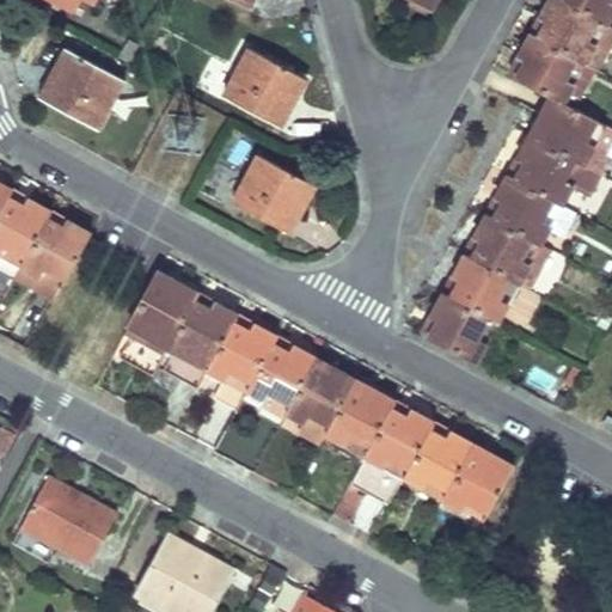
[(411,0),(430,10),(435,0),(411,0)]
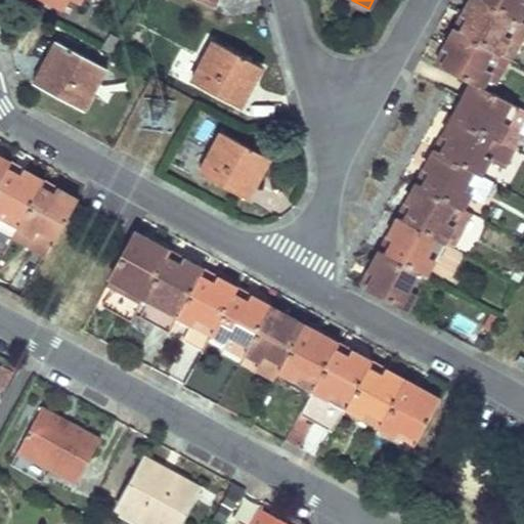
[(469,16),(460,32),(499,53),(509,37),(501,33),(511,15),(482,0),(468,0),(462,12),(469,16)]
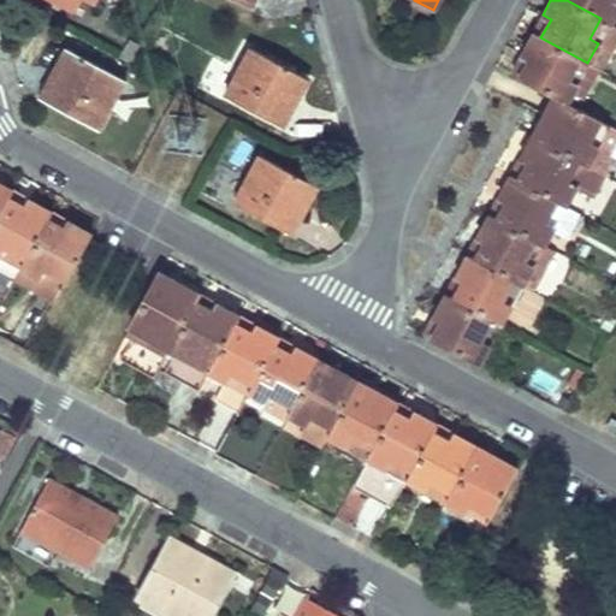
[(567,0),(600,18),(609,23),(615,10),(615,1),(612,0),(567,0)]
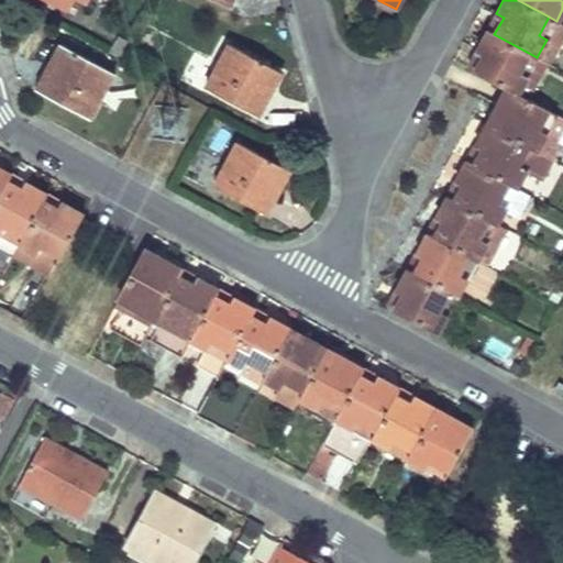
[(496,13),(487,30),(494,34),(504,18),(496,13)]
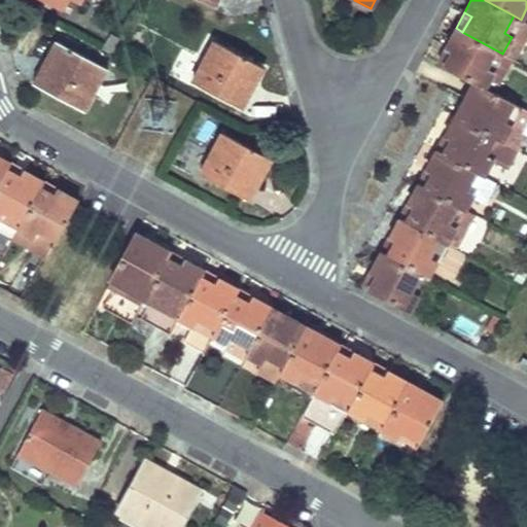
[(512,37),(502,54),(511,58),(526,25),(526,23),(521,20),(514,15),(504,33),(512,37)]
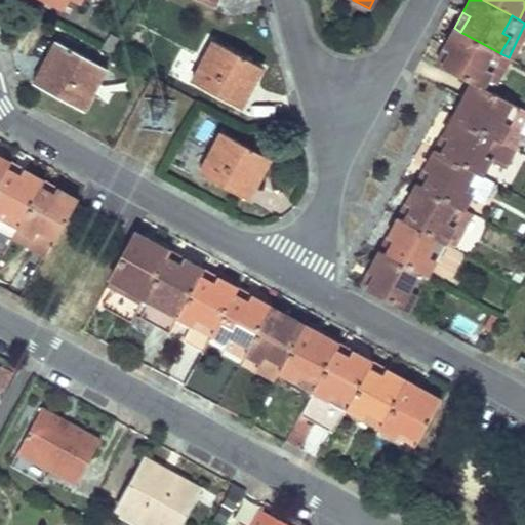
[(450,50),(443,66),(453,71),(457,74),(472,81),(489,90),(509,57),(500,53),(460,32),(454,28),(444,46),(450,50)]
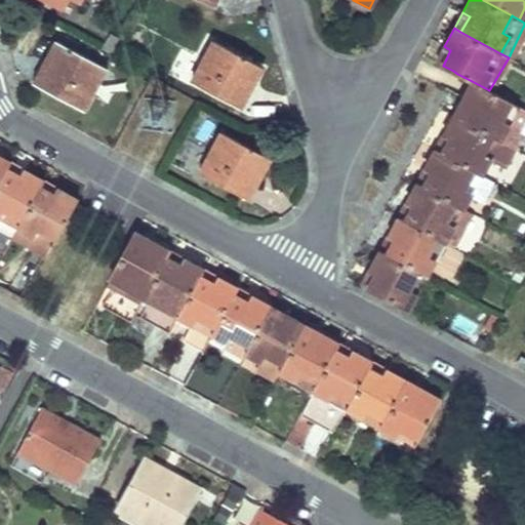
[(214,39),(192,80),(236,105),(244,88),(250,91),(265,67),(214,39)]
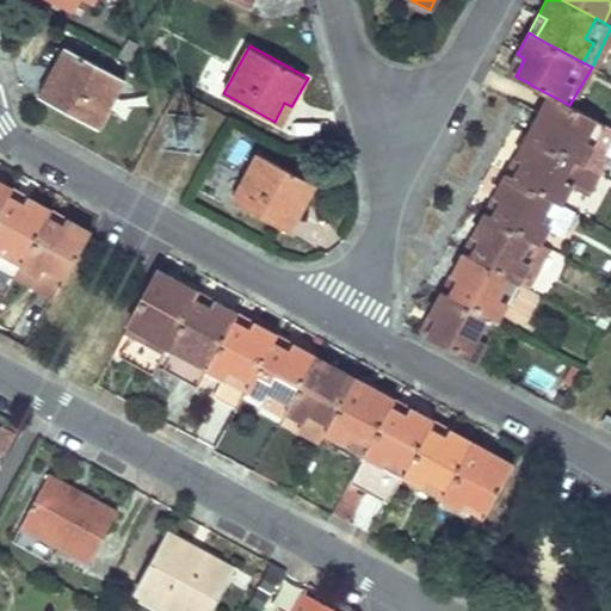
[(66,48),(49,76),(55,80),(45,99),(98,128),(107,109),(103,105),(118,76),(66,48)]
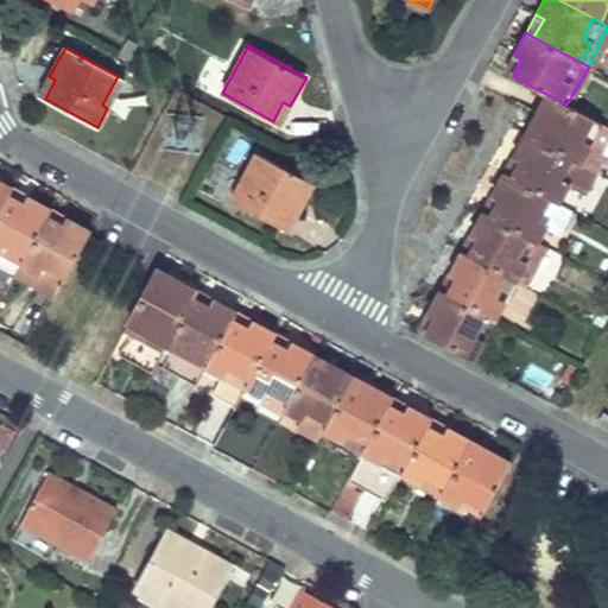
[(514,54),(505,71),(513,76),(521,58),(514,54)]
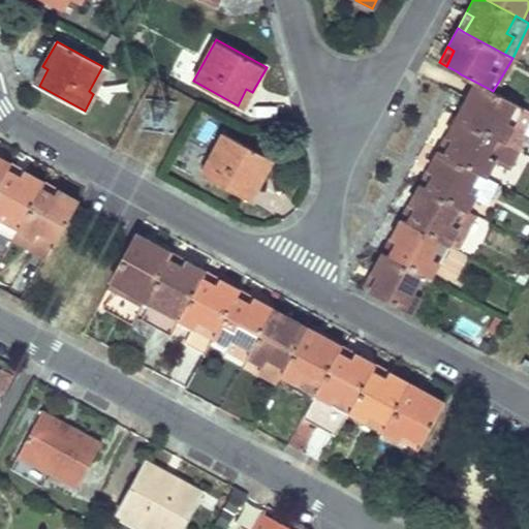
[(42,66),(34,83),(39,86),(48,69),(42,66)]
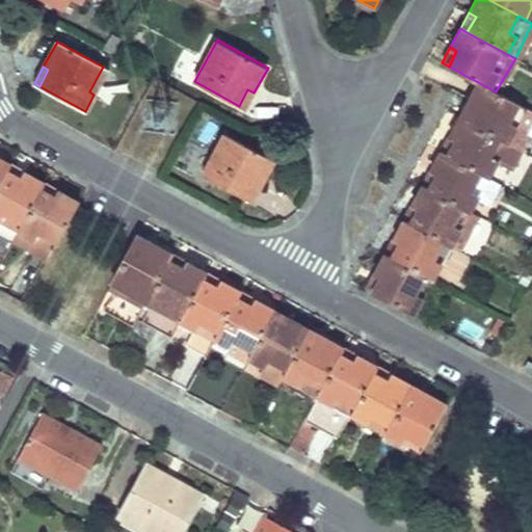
[(103,67),(89,91),(94,95),(108,70),(103,67)]
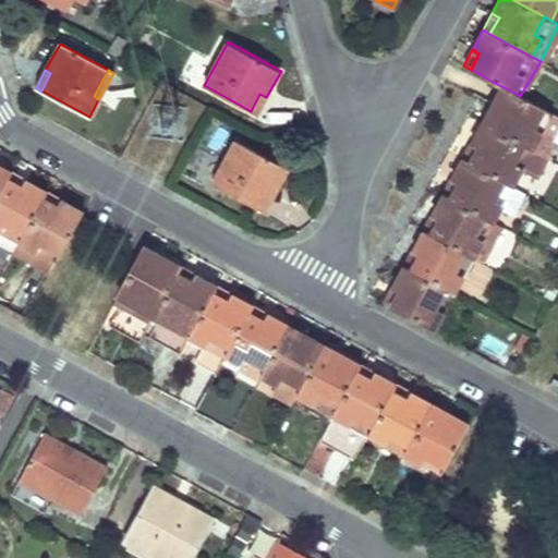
[(497,111),(488,126),(523,146),(531,150),(540,134),(532,129),(543,109),(520,96),(501,86),(489,107),(497,111)]
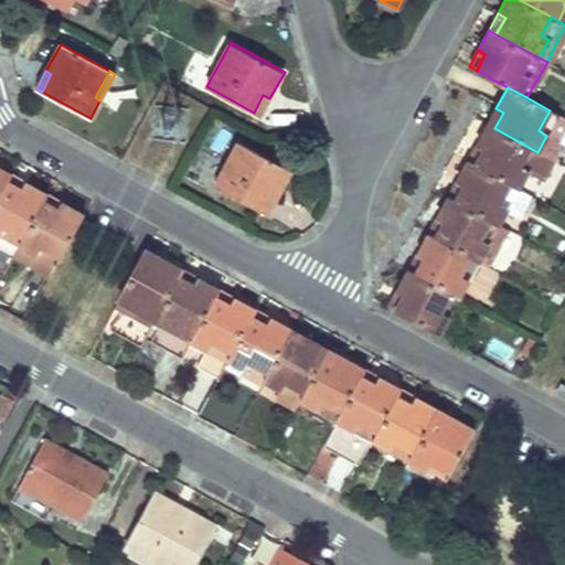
[(263,95),(254,113),(259,116),(269,98),(263,95)]
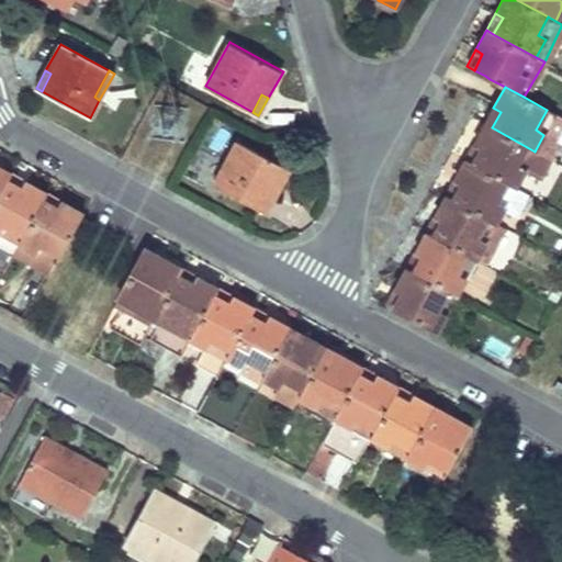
[(493,108),(485,124),(492,127),(501,112),(493,108)]
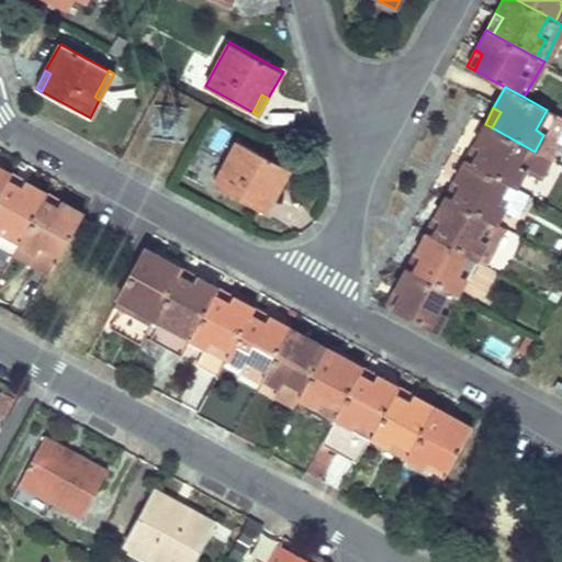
[(561,125),(561,117),(547,110),(536,130),(543,135),(553,141),(561,125)]
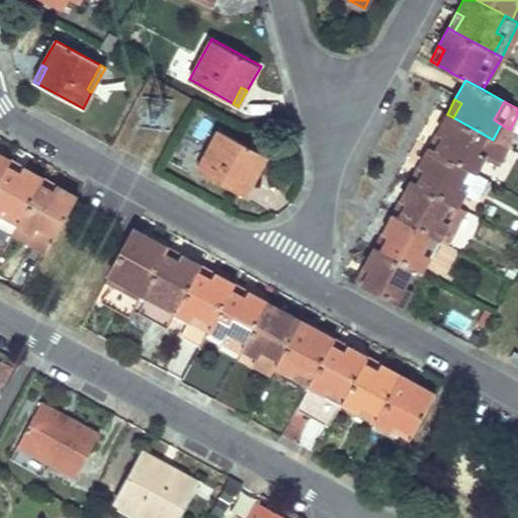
[(447,114),(436,133),(443,136),(435,151),(467,168),(476,172),(485,157),(498,165),(507,147),(493,140),(486,136),(453,117),(447,114)]
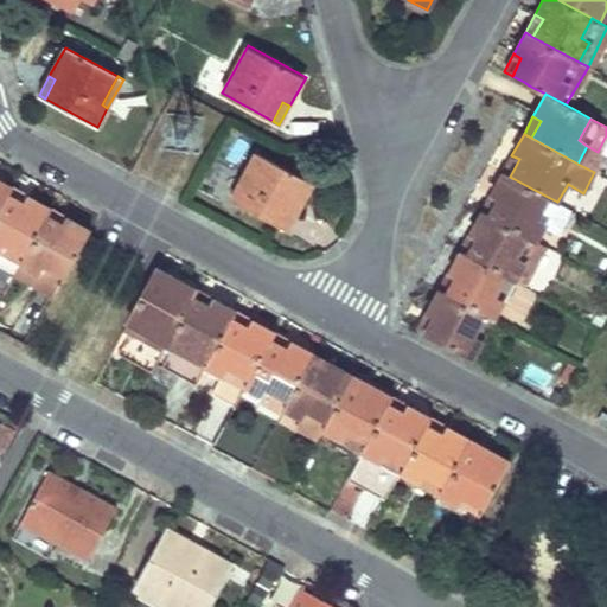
[(255,152),(231,199),(280,227),(291,208),(298,211),(313,183),(255,152)]
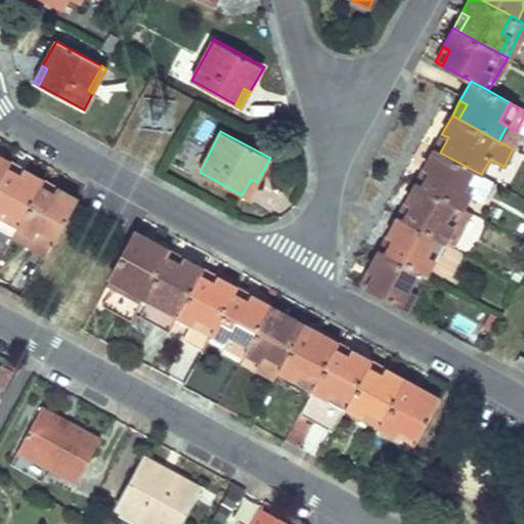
[(441,134),(434,148),(440,153),(448,137),(441,134)]
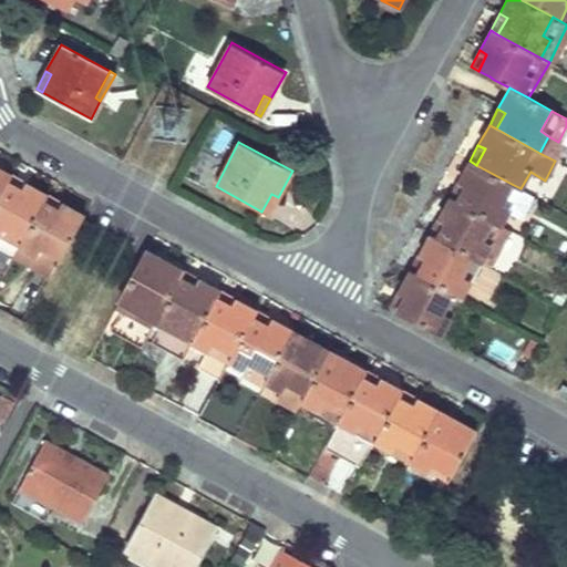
[(470,161),(457,182),(465,186),(456,202),(492,220),(501,225),(509,208),(501,203),(512,184),(476,165),(470,161)]
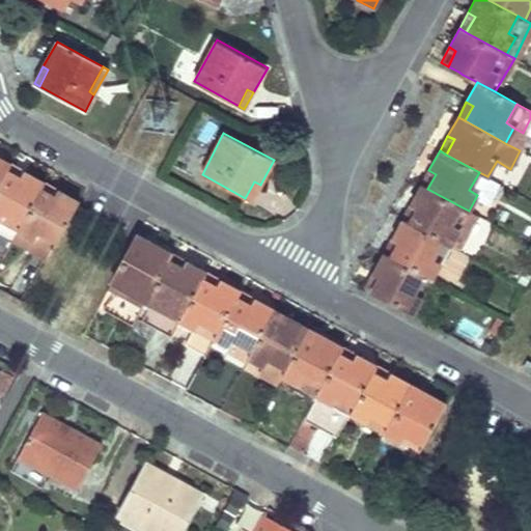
[(0,182),(6,170),(10,163),(0,158),(0,182)]
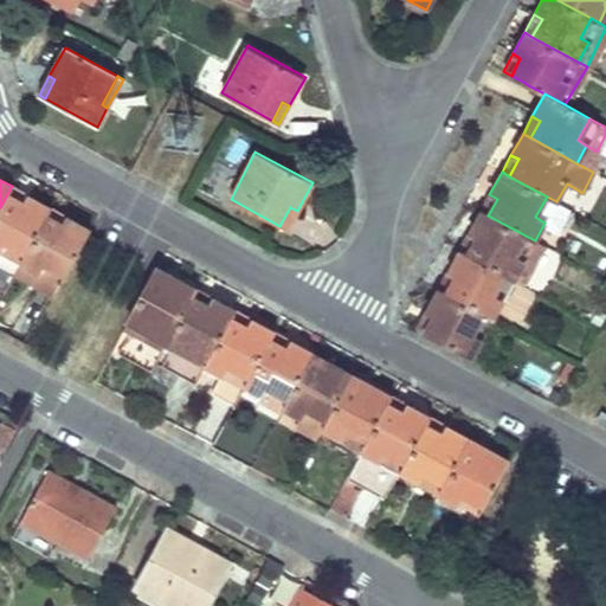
[(12,186),(7,194),(24,204),(27,197),(12,186)]
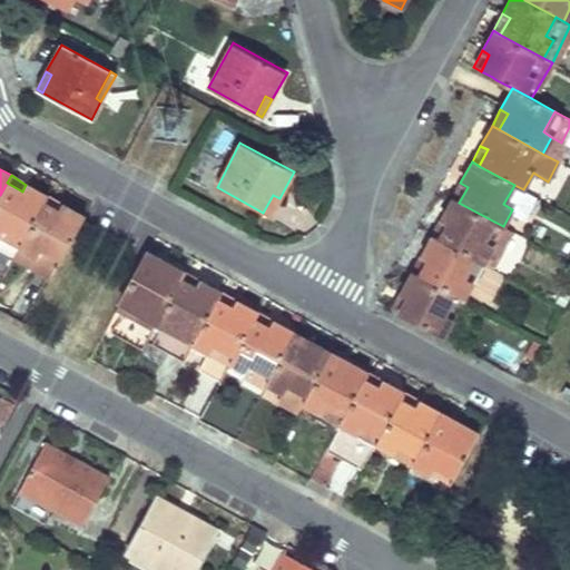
[(0,195),(0,236),(6,227),(25,237),(43,203),(48,196),(26,185),(22,192),(7,183),(0,195)]
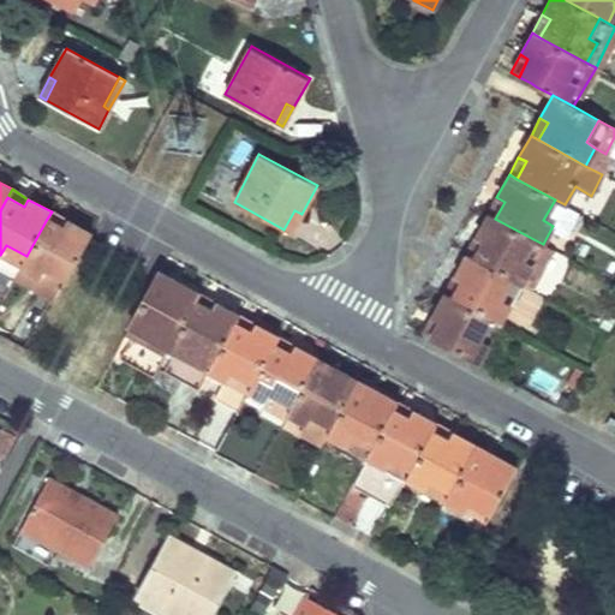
[(496,197),(487,214),(495,219),(505,202),(496,197)]
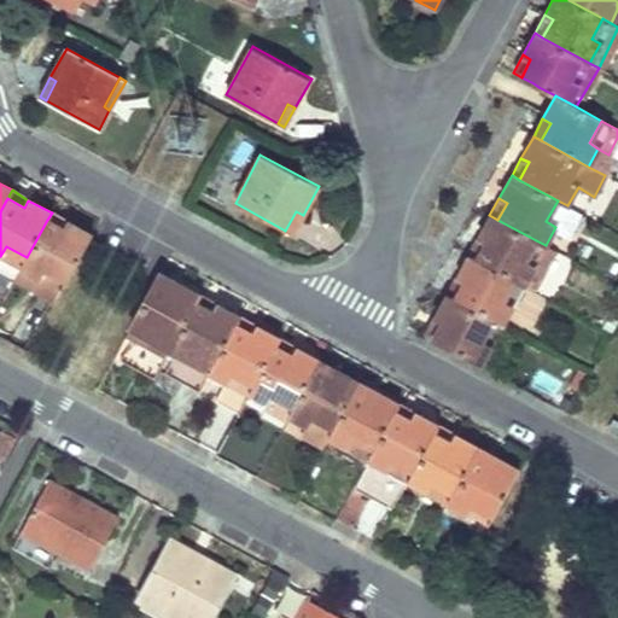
[(558,200),(546,221),(555,227),(567,205),(558,200)]
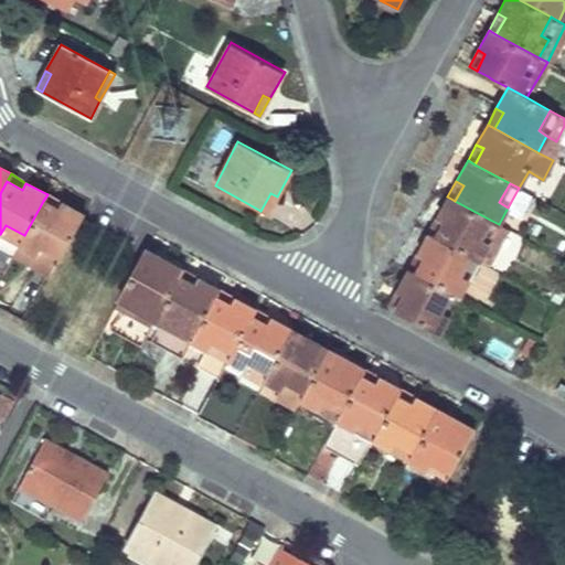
[(270,193),(260,211),(267,214),(277,196),(270,193)]
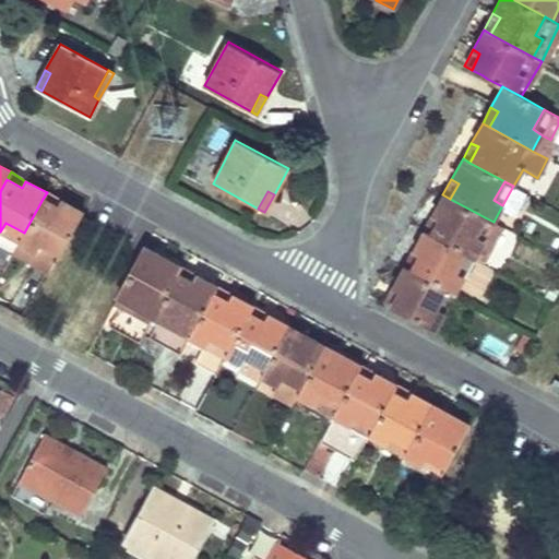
[(47,192),(43,199),(58,207),(62,201),(47,192)]
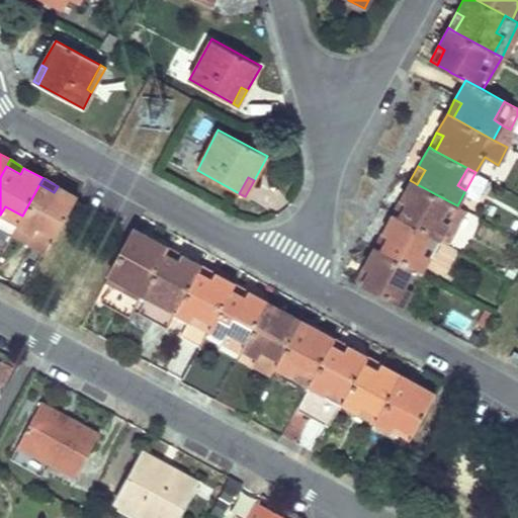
[(410,180),(400,199),(407,203),(400,218),(431,235),(439,239),(448,224),(440,219),(449,201),(417,184),(410,180)]
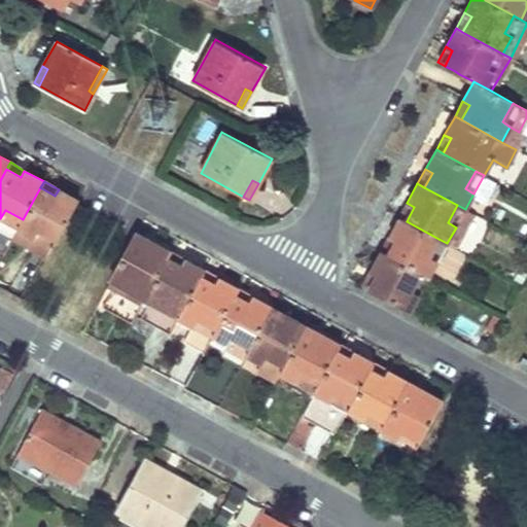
[(23,219),(18,229),(34,237),(38,229),(56,239),(67,218),(77,201),(59,189),(55,196),(40,187),(23,219)]
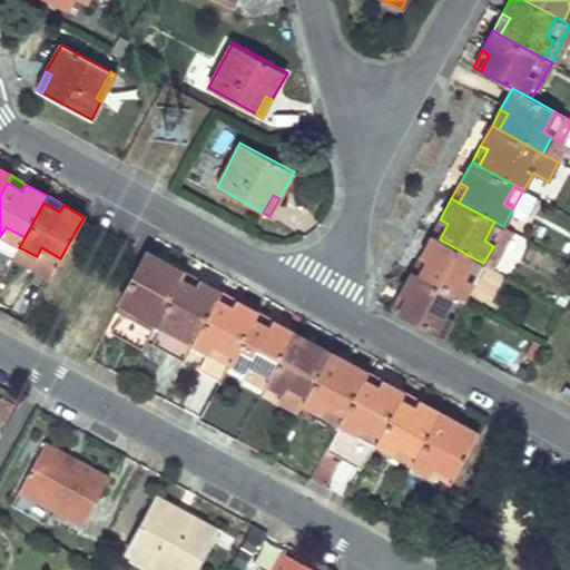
[(440,219),(432,235),(440,239),(448,224),(440,219)]
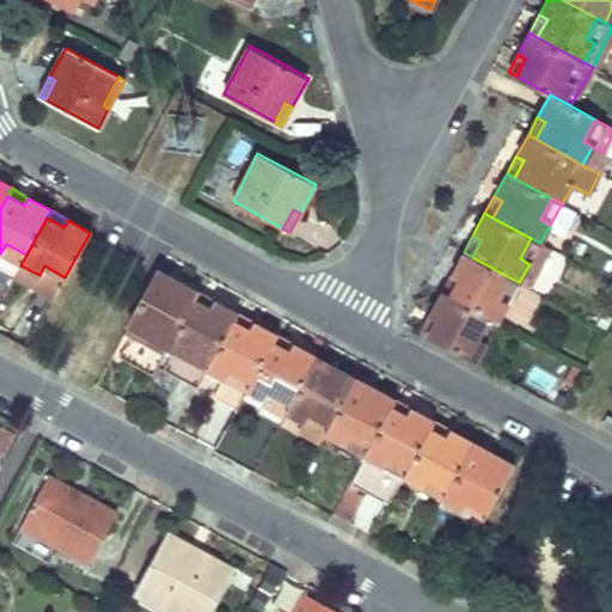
[(531,238),(520,258),(530,264),(540,243),(531,238)]
